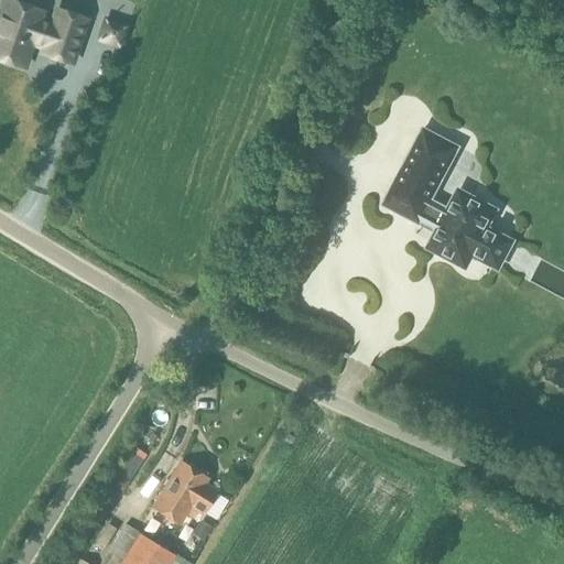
[(85,20),(56,11),(51,28),(39,23),(42,13),(4,2),(0,15),(0,62),(24,69),(30,49),(42,52),(41,56),(72,66),(85,20)]
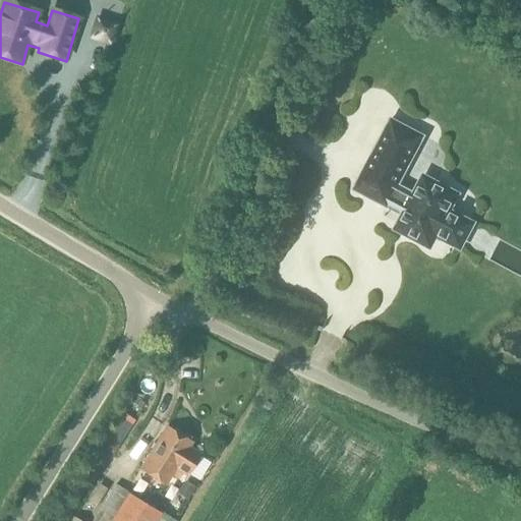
[(392,118),(354,190),(401,215),(394,228),(430,246),(438,234),(461,246),(474,222),(451,210),(460,192),(423,174),(414,191),(399,183),(423,134),(392,118)]
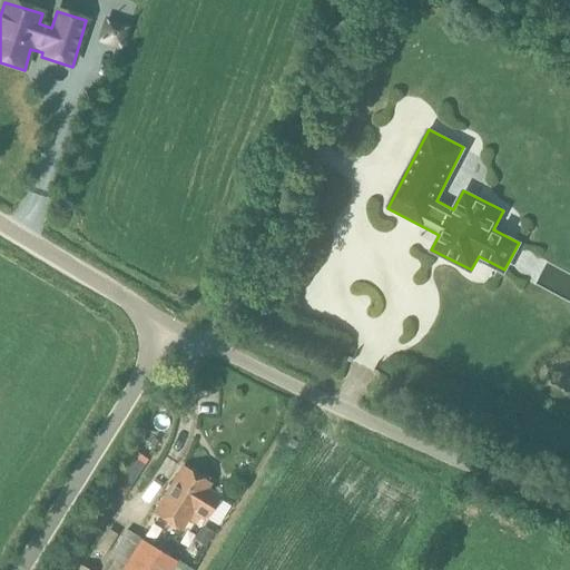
[(134,459),(120,479),(131,485),(144,464),(134,459)]
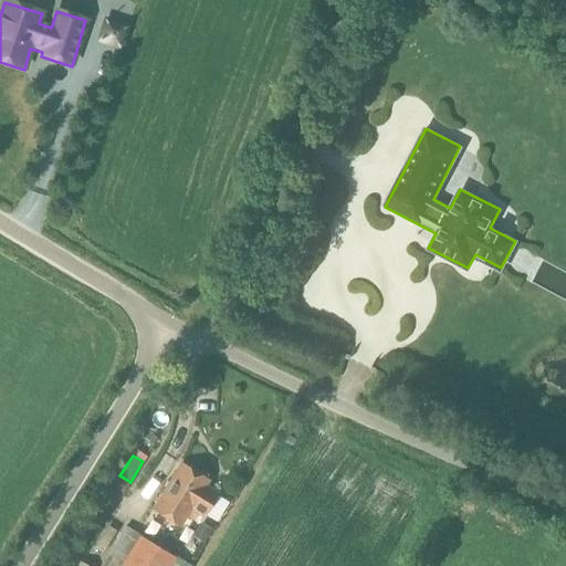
[(203,513),(217,493),(205,485),(208,482),(181,465),(154,510),(179,526),(192,505),(203,513)]
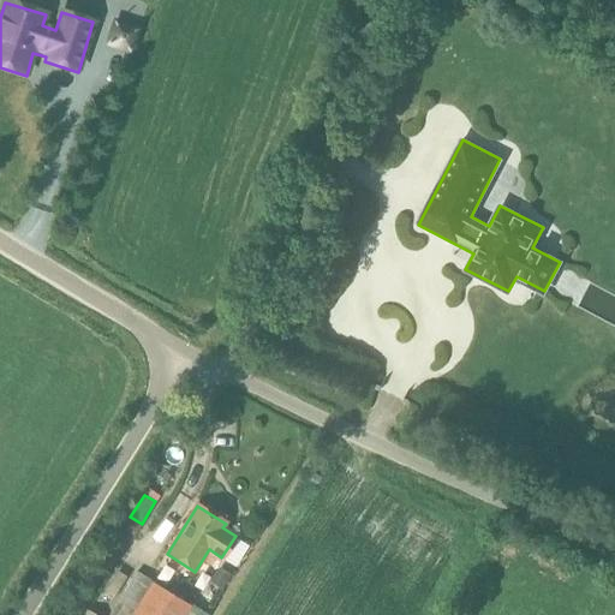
[(218,568),(209,583),(221,590),(230,575),(218,568)]
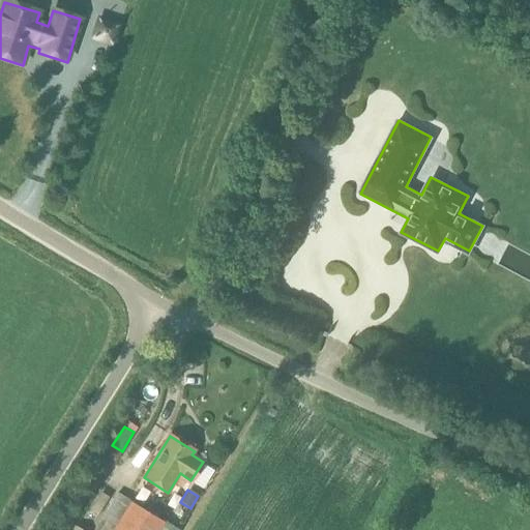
[(168,529),(118,498),(98,529),(77,529),(76,529),(75,529),(168,529)]
